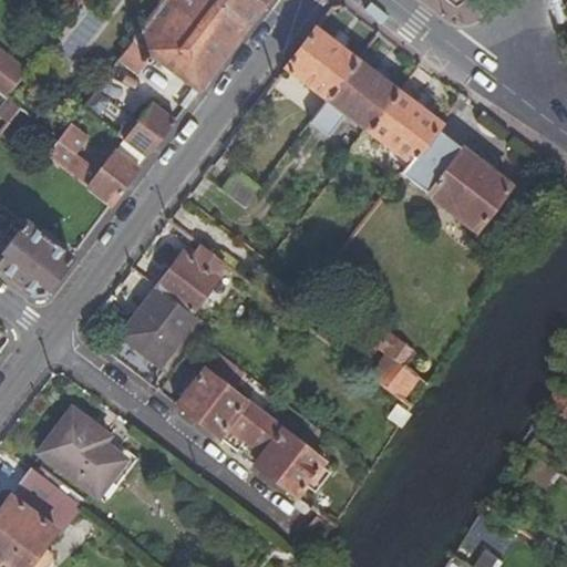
[(265,0),(164,0),(130,45),(147,60),(142,66),(168,88),(174,80),(194,95),(265,0)]
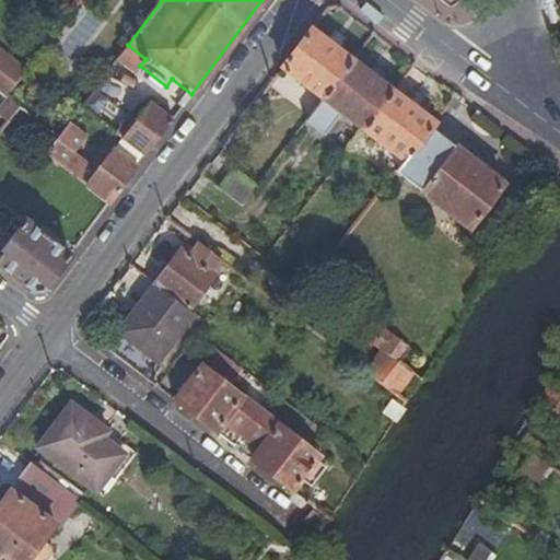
[(308,25),(280,65),(321,96),(350,57),(308,25)]
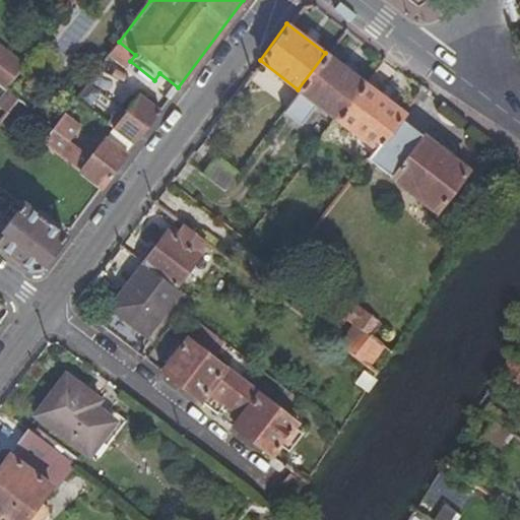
[(335,118),(362,81),(325,53),(298,89),(282,111),(299,123),(315,103),(335,118)]
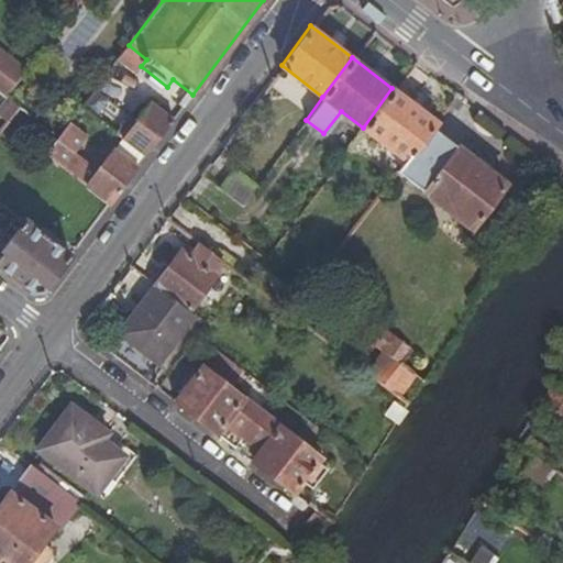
[(130,91),(139,79),(117,62),(107,75),(130,91)]
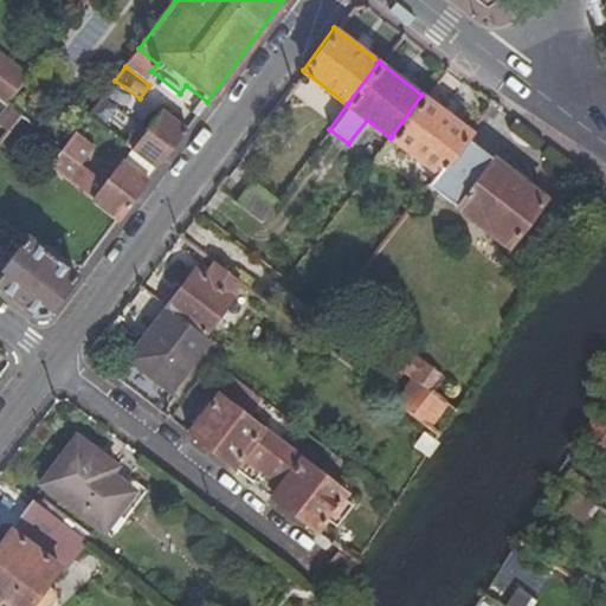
[(0,98),(6,104),(24,81),(17,75),(7,71),(1,69),(0,70),(0,98)]
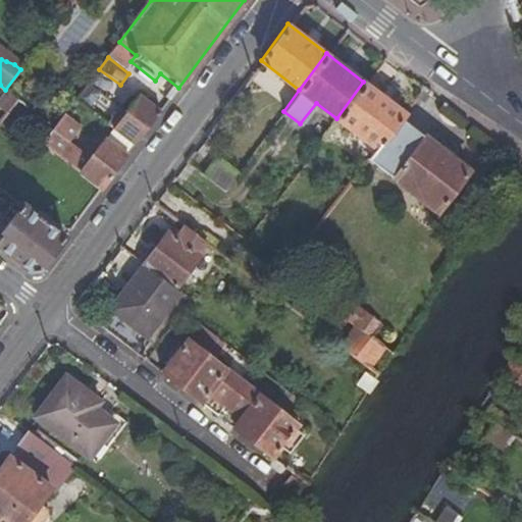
[(95,117),(120,85),(99,69),(74,102),(91,114),(95,117)]
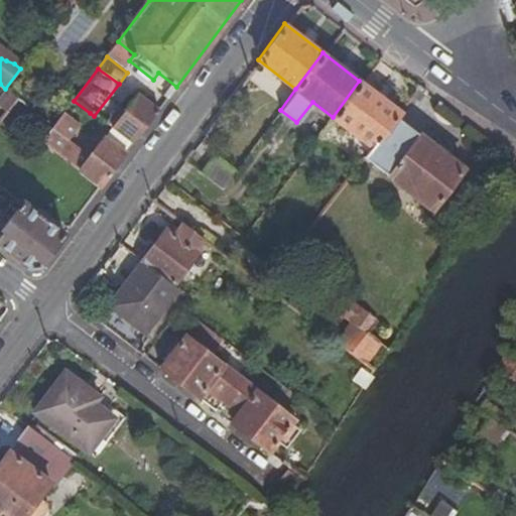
[(395,115),(398,110),(359,81),(333,117),(371,146),(395,115)]
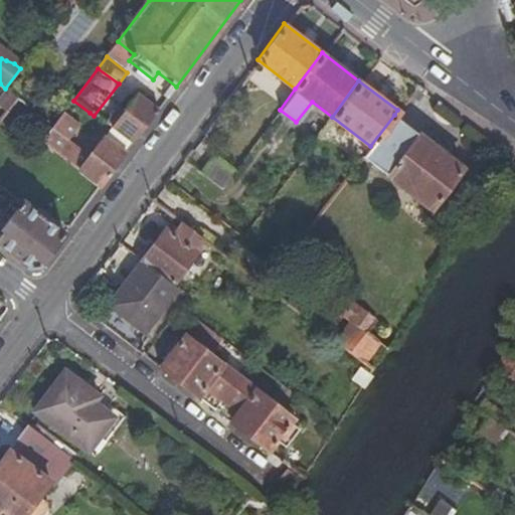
[(5,89),(0,95),(0,123),(13,107),(19,99),(5,89)]
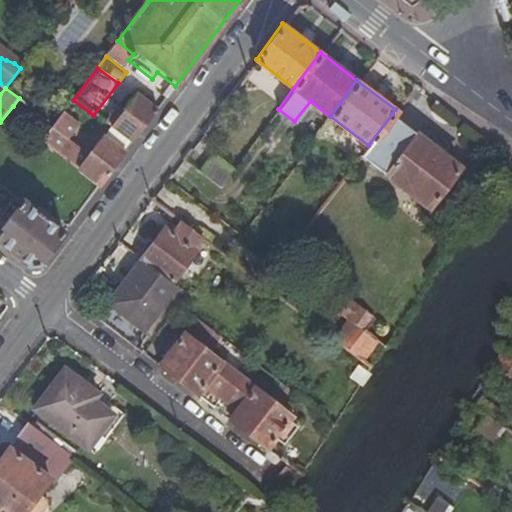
[(135,96),(110,128),(132,144),(145,126),(156,112),(135,96)]
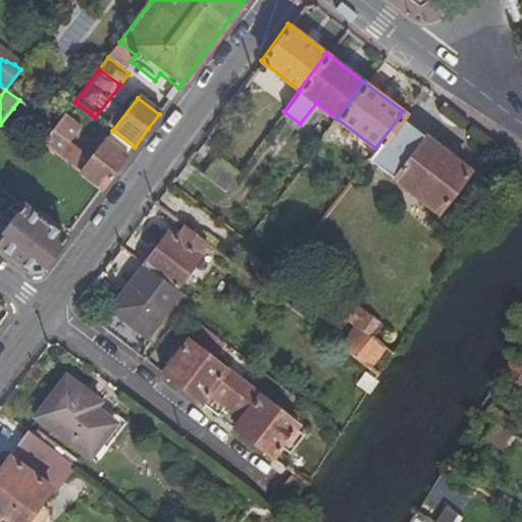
[(19,100),(13,108),(49,135),(55,127),(19,100)]
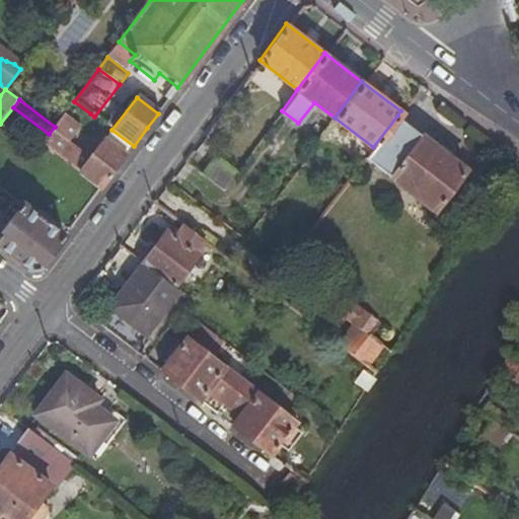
[(366,157),(432,208),(463,167),(397,116),(373,147),(366,157)]
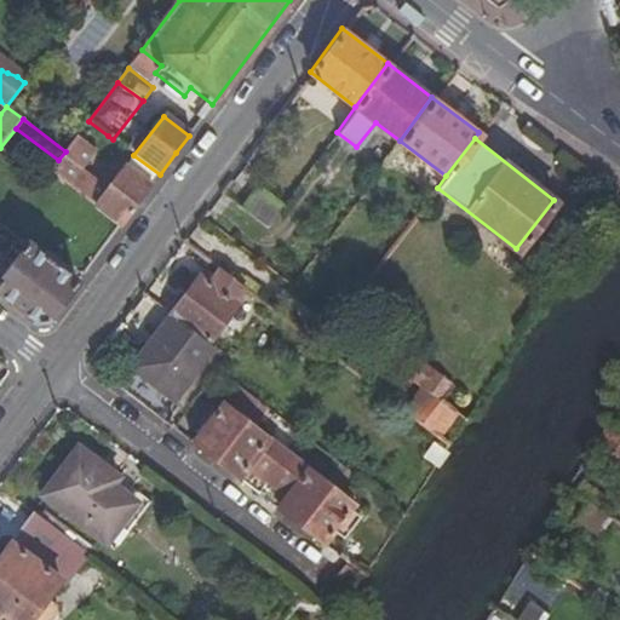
[(122,225),(153,184),(126,165),(114,181),(105,174),(95,185),(76,172),(87,160),(69,145),(65,151),(58,160),(51,170),(122,225)]
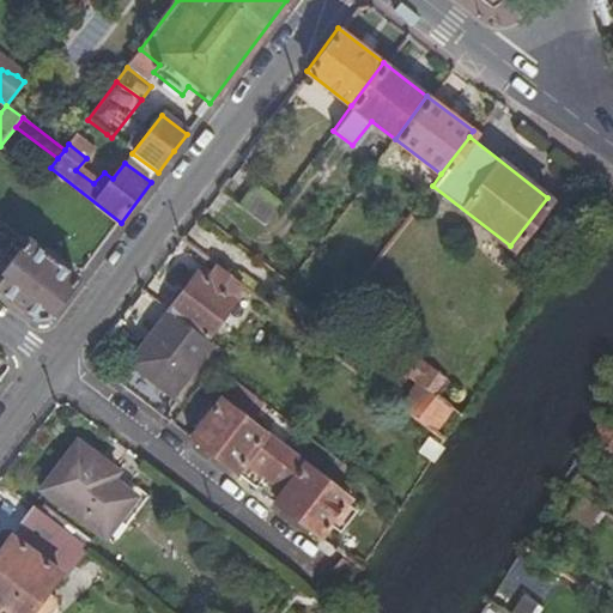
[(132,153),(125,163),(151,182),(158,173),(132,153)]
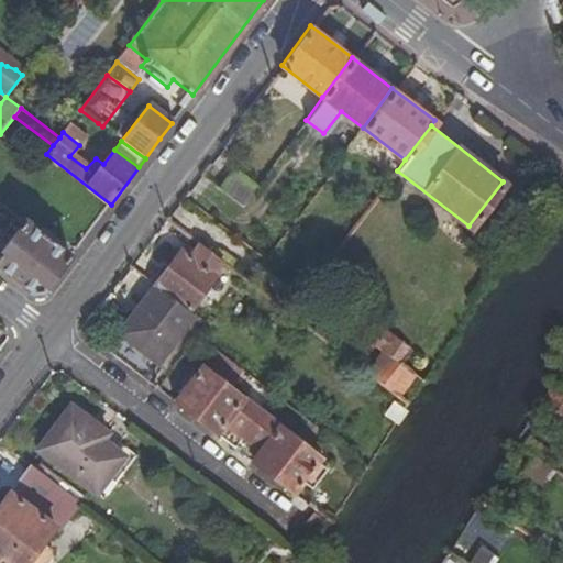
[(256,186),(230,166),(216,185),(241,206),(256,186)]
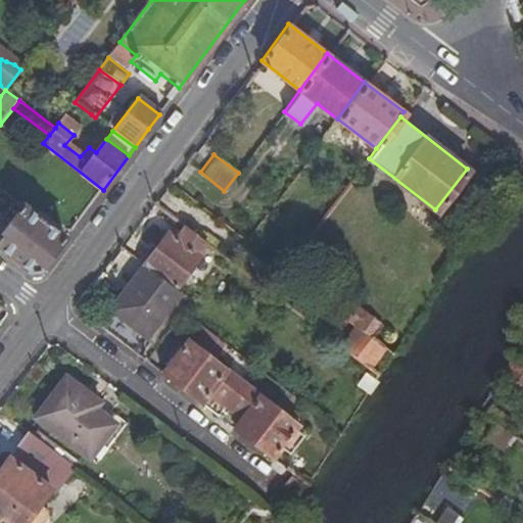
[(0,233),(21,205),(12,198),(0,215),(0,233)]
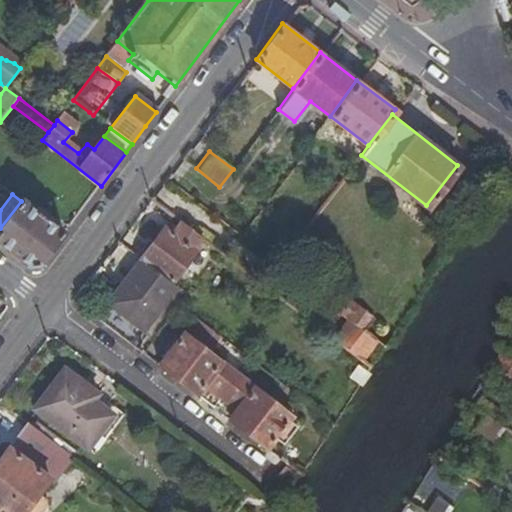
[(65,234),(21,201),(0,228),(0,241),(12,250),(33,266),(40,266),(61,239),(65,234)]
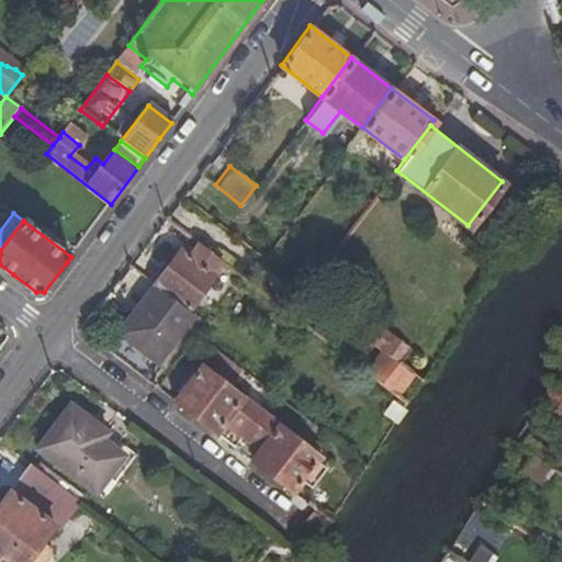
[(186,261),(177,255),(150,289),(184,314),(209,279),(208,278),(217,265),(195,248),(186,261)]
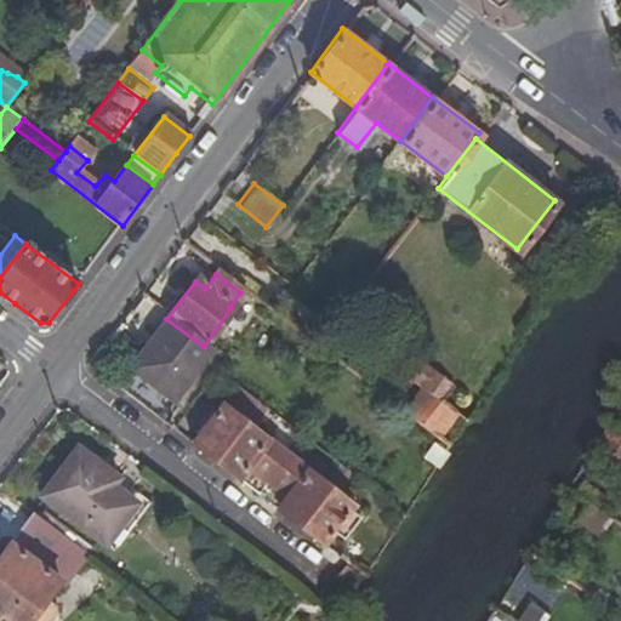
[(130,368),(174,399),(210,352),(204,347),(166,319),(130,368)]
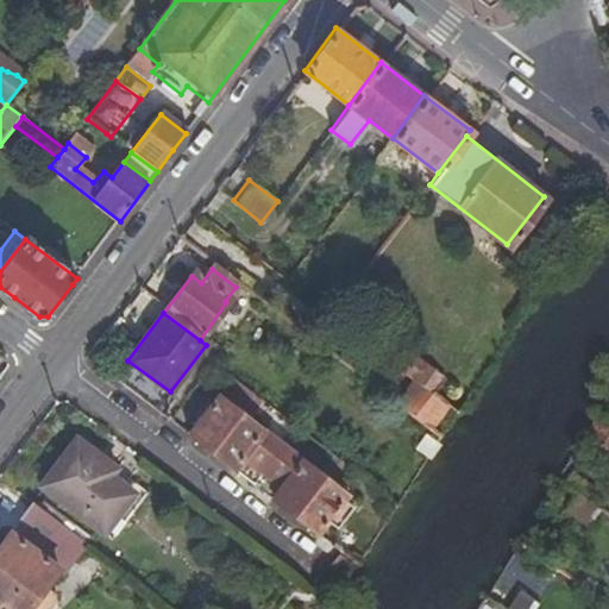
[(412,383),(425,368),(405,353),(393,368),(403,376),(412,383)]
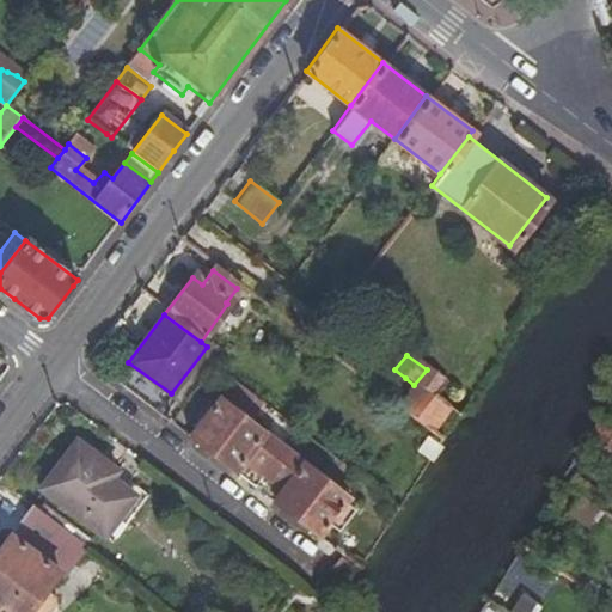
[(214,374),(207,368),(199,378),(207,384),(214,374)]
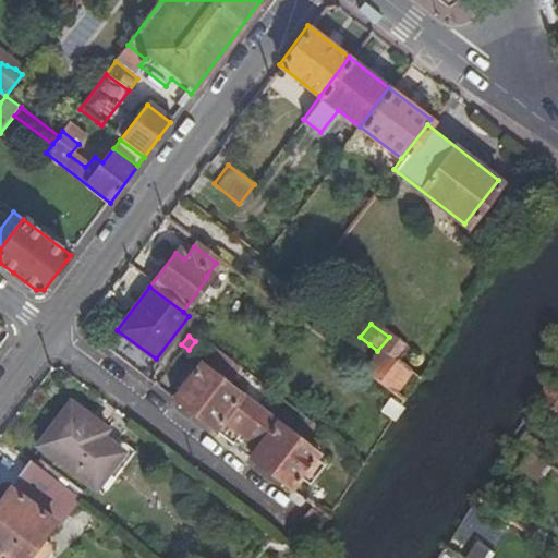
[(407,352),(389,337),(377,351),(408,376),(420,385),(432,365),(410,349),(407,352)]
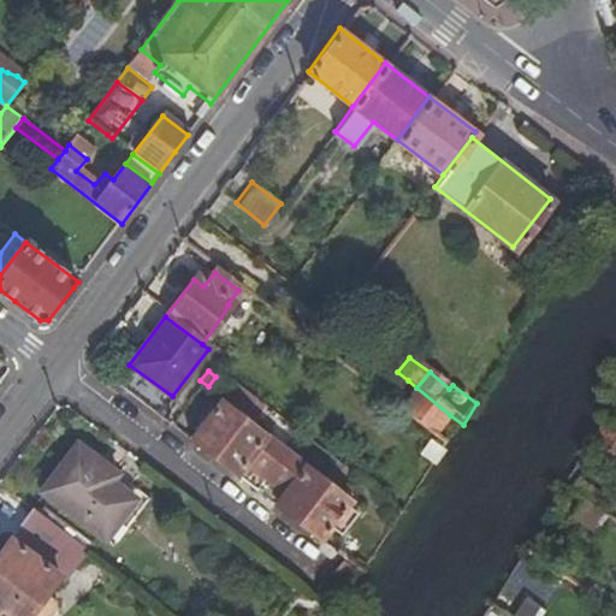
[(416,388),(408,380),(388,406),(432,439),(450,415),(416,388)]
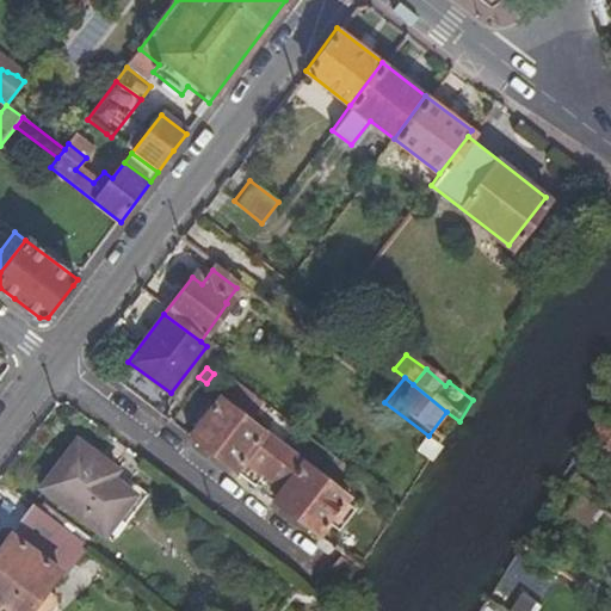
[(254,403),(234,389),(195,438),(215,454),(254,403)]
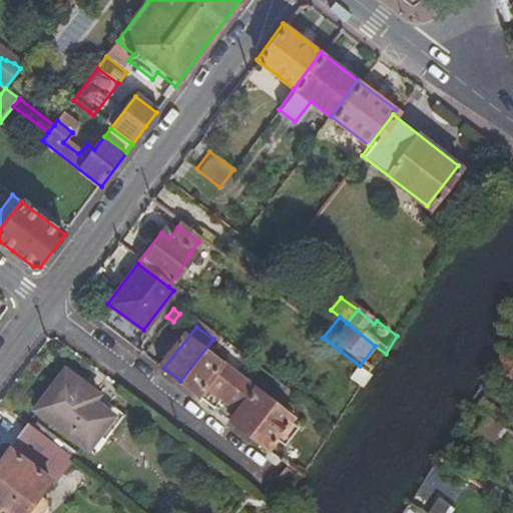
[(199,395),(217,410),(241,378),(242,377),(211,354),(218,344),(213,339),(180,381),(199,395)]
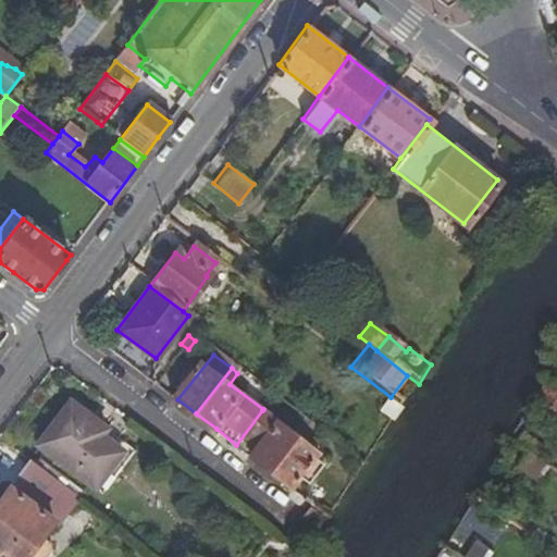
[(556,392),(546,405),(556,415),(556,392)]
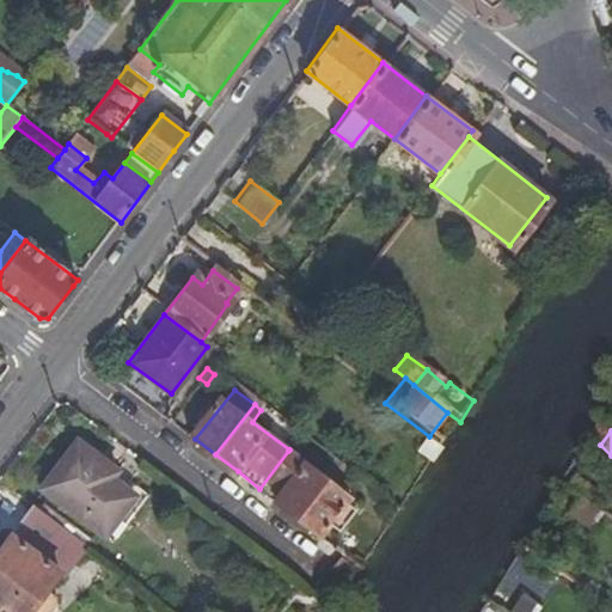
[(118,475),(124,467),(81,436),(46,484),(109,532),(140,493),(118,475)]
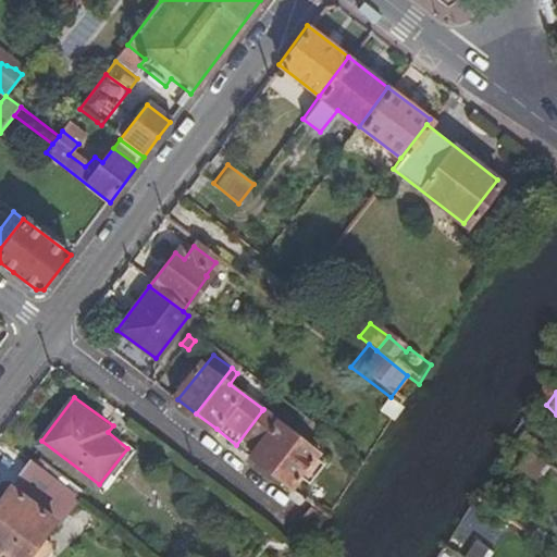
[(387,431),(395,419),(381,408),(372,420),(387,431)]
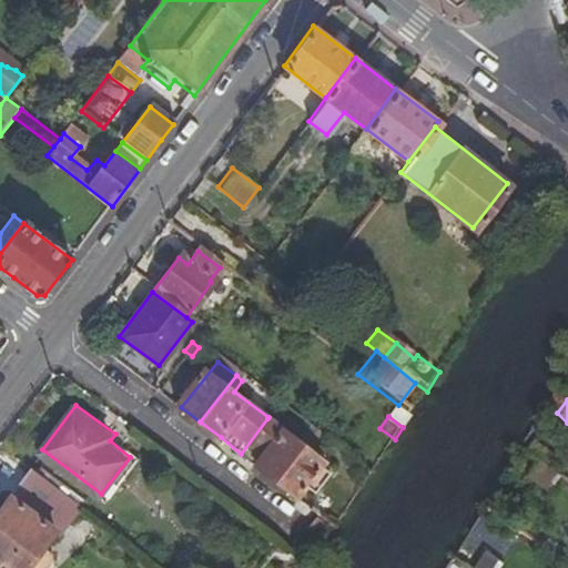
[(310,433),(300,444),(267,418),(241,454),(251,460),(281,484),(306,449),(316,437),(310,433)]
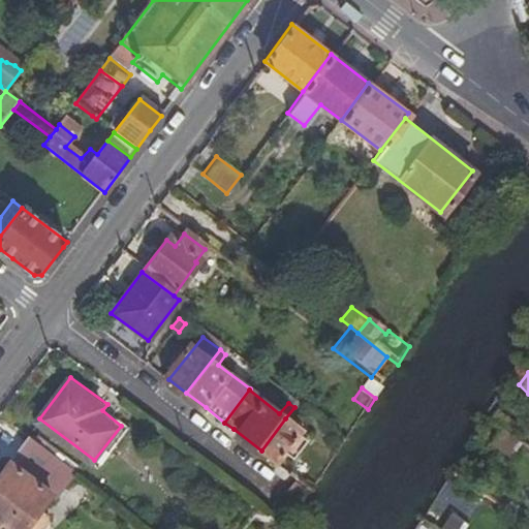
[(280,465),(305,434),(285,418),(261,450),(269,457),(280,465)]
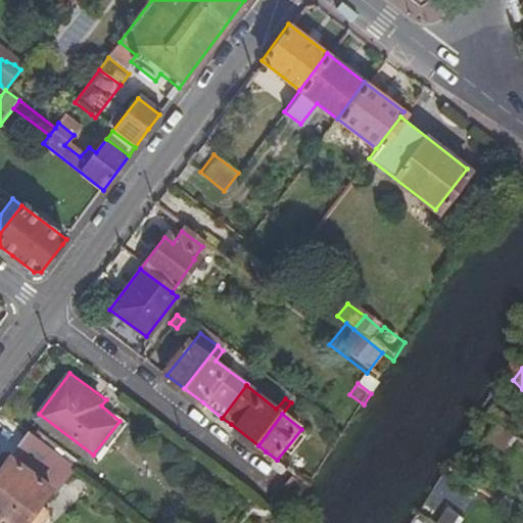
[(0,469),(0,521),(2,522),(27,522),(45,500),(54,487),(59,490),(80,463),(39,431),(17,458),(12,454),(0,469)]
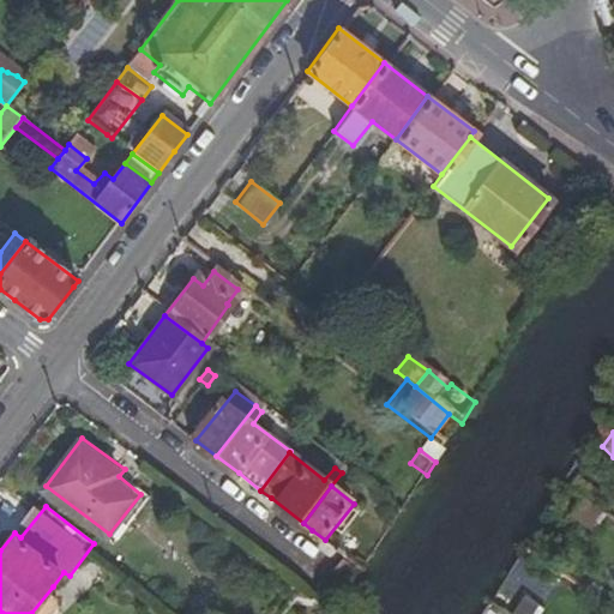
[(511,613),(535,613),(541,607),(523,593),(509,612),(511,613)]
